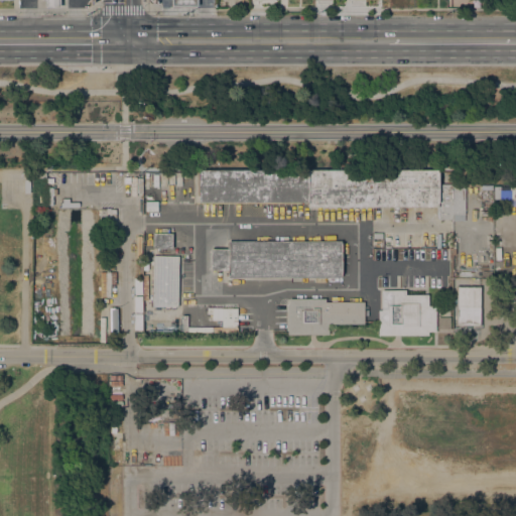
[(437,169),(437,172),(452,172),(452,184),(464,184),(464,221),(452,221),(452,219),(437,219),(437,211),(436,211),(436,207),(307,208),(307,202),(197,203),(197,172),(197,170),(437,169)]
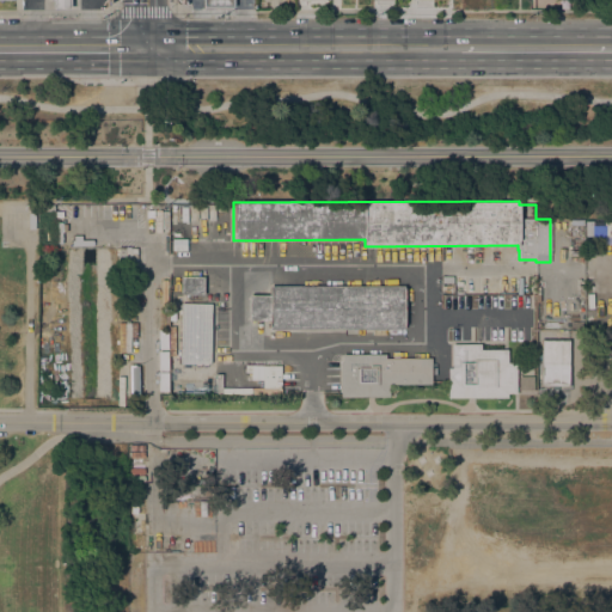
[(203,277),(203,295),(181,294),(181,276),(203,277)]
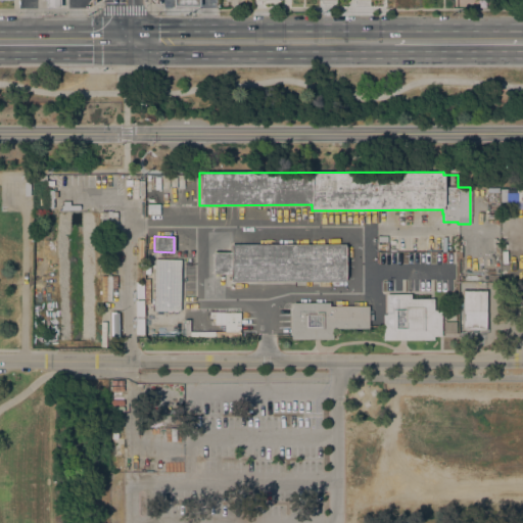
[(344,244),(344,281),(230,281),(230,274),(211,274),(211,252),(230,252),(230,244),(344,244)]
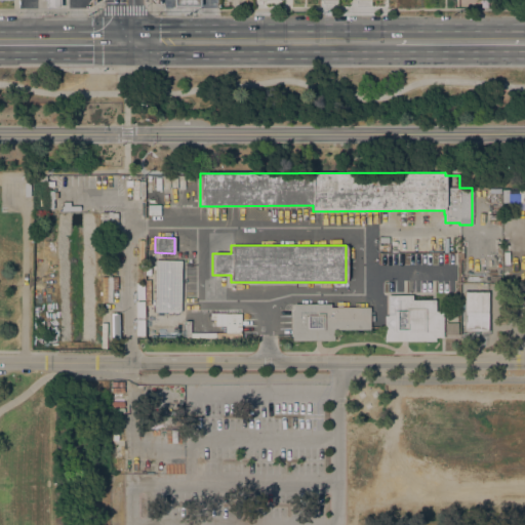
[(180,260),(179,312),(154,312),(155,260),(180,260)]
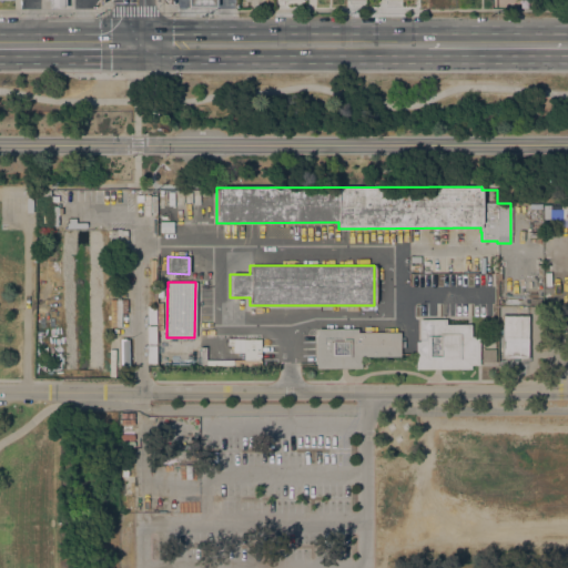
[(108,312),(119,312),(119,300),(108,300),(108,312)]
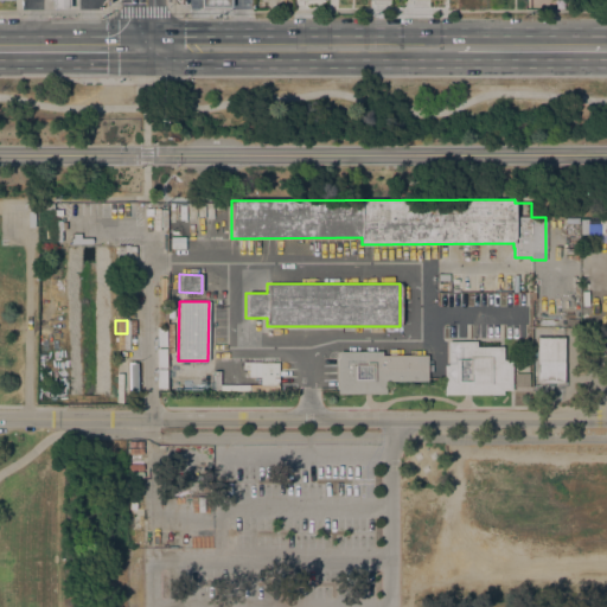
[(563,337),(564,382),(553,382),(553,385),(547,385),(547,382),(537,382),(536,338),(563,337)]
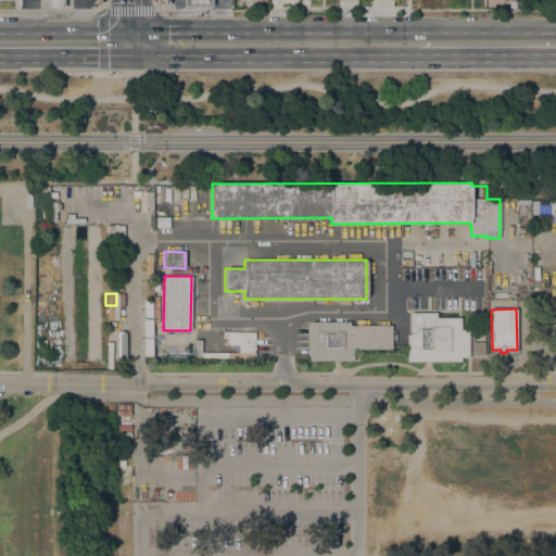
[(436,313),(436,317),(460,317),(460,330),(469,330),(469,357),(460,357),(460,362),(406,362),(406,335),(411,335),(411,313),(436,313)]
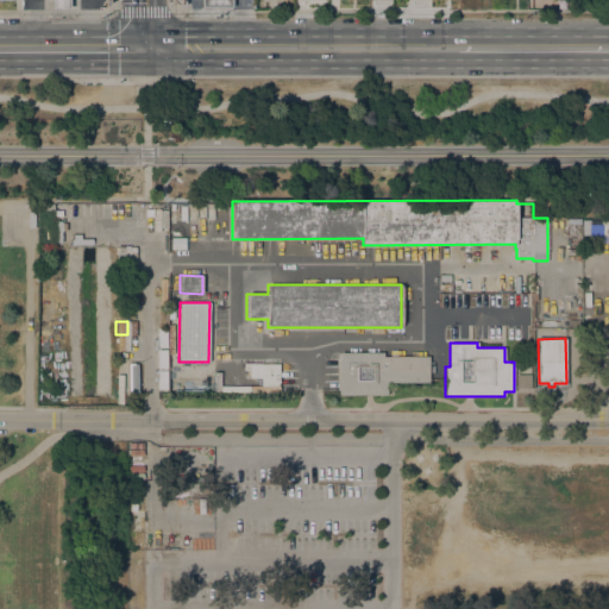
[(383,352),(383,357),(428,357),(428,382),(387,382),(387,395),(338,395),(338,359),(341,359),(341,352),(383,352)]
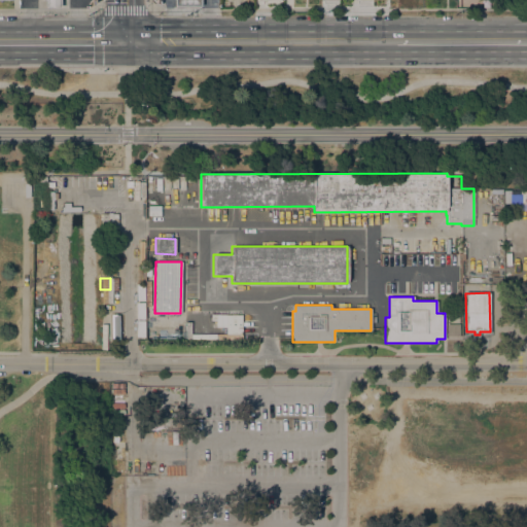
[(118,315),(118,340),(106,341),(106,314),(112,314),(112,315),(118,315)]
